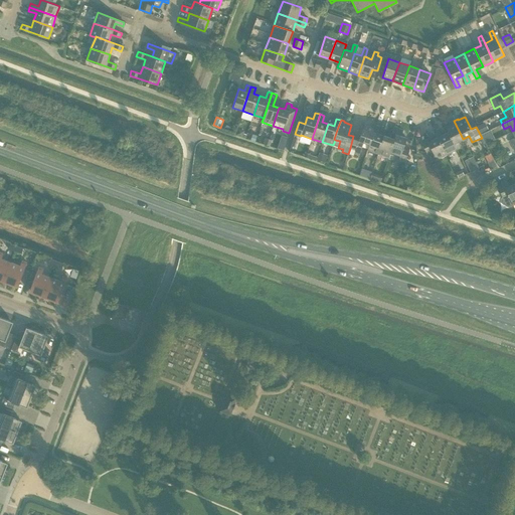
[(454,144),(457,150),(461,148),(458,142),(463,139),(454,121),(451,122),(452,124),(445,127),(448,133),(448,132),(454,144)]
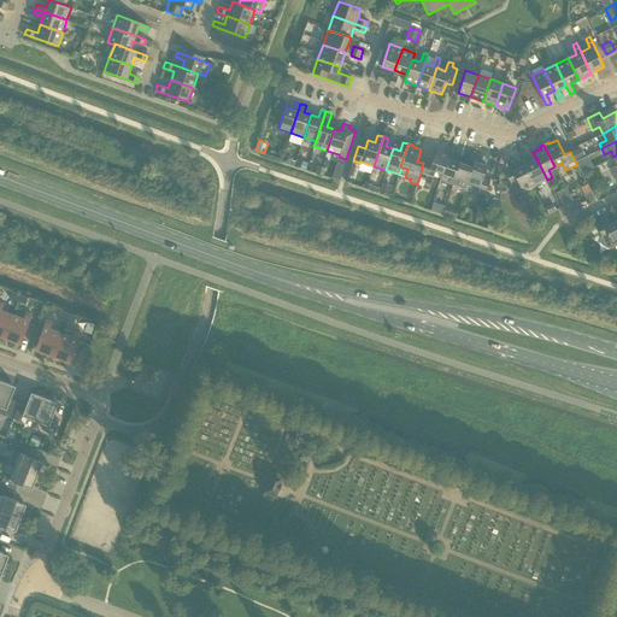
[(442,172),(450,151),(451,150),(446,148),(446,150),(436,147),(430,165),(423,163),(419,177),(425,180),(424,183),(430,186),(435,170),(442,172)]
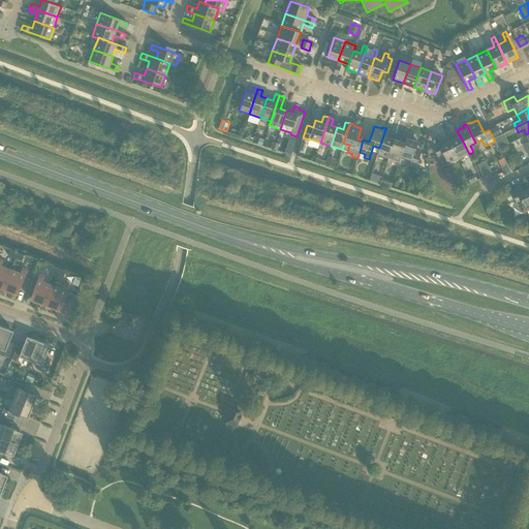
[(499,134),(496,128),(490,131),(493,137),(499,134)]
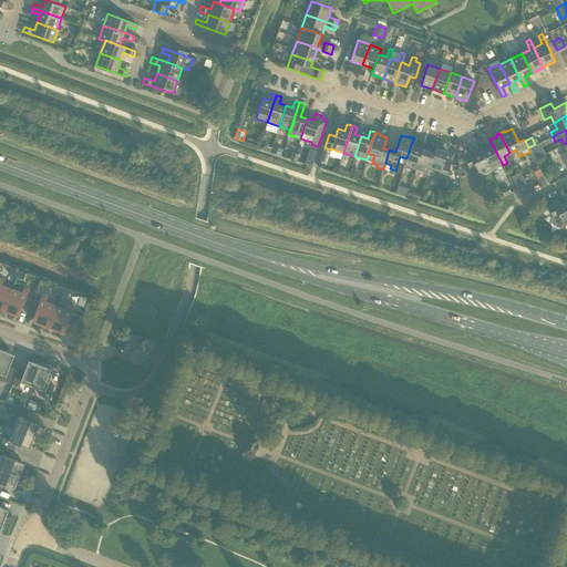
[(406,158),(404,165),(416,169),(422,150),(415,147),(419,140),(413,138),(406,158)]
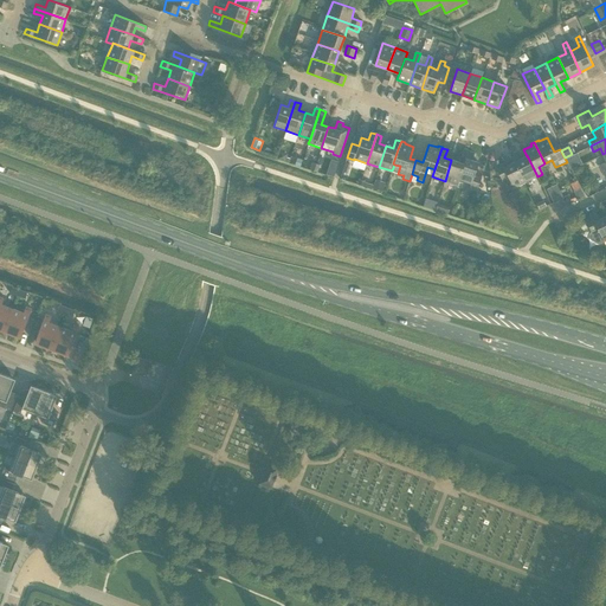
[(451,160),(445,181),(457,185),(459,180),(458,180),(464,163),(469,150),(463,149),(458,161),(451,160)]
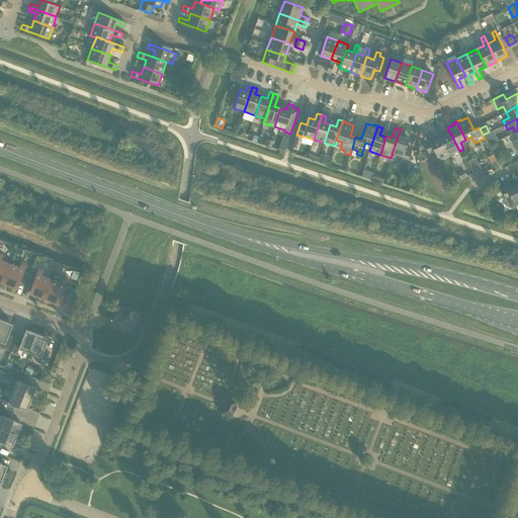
[(405,131),(401,128),(397,140),(392,154),(393,154),(403,157),(402,161),(408,163),(411,152),(406,150),(409,139),(403,137),(405,131)]
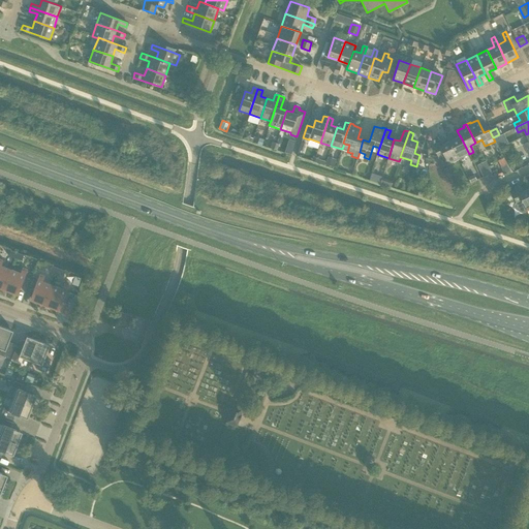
[(446,134),(459,158),(465,155),(468,160),(471,158),(469,154),(466,148),(460,135),(460,136),(454,138),(450,132),(446,134)]
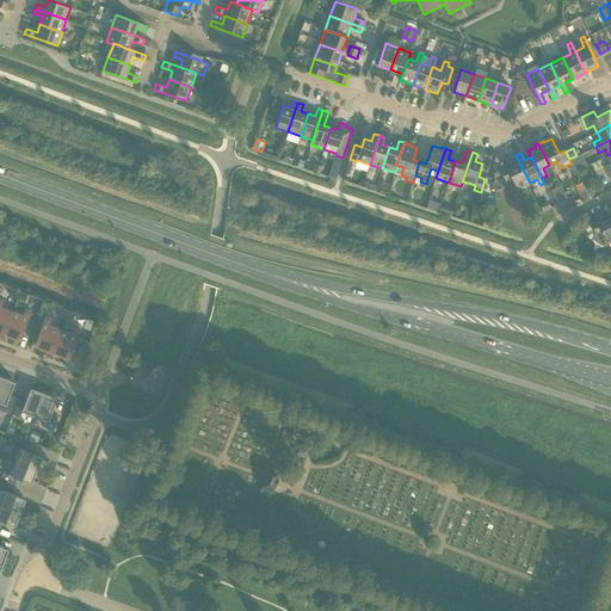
[(517,189),(530,183),(516,155),(511,159),(514,165),(508,168),(506,166),(500,170),(506,181),(512,179),(517,189)]
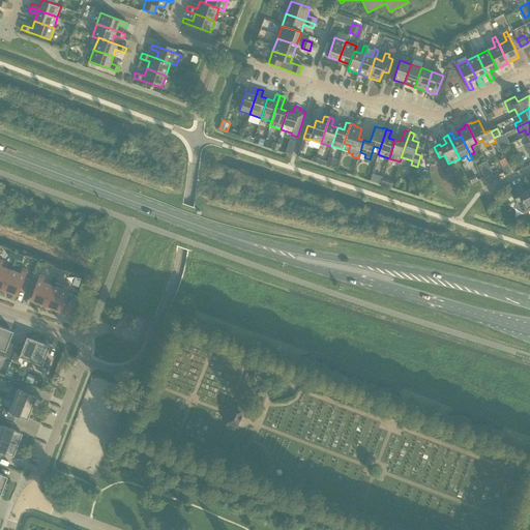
[(503,142),(500,135),(494,138),(497,145),(503,142)]
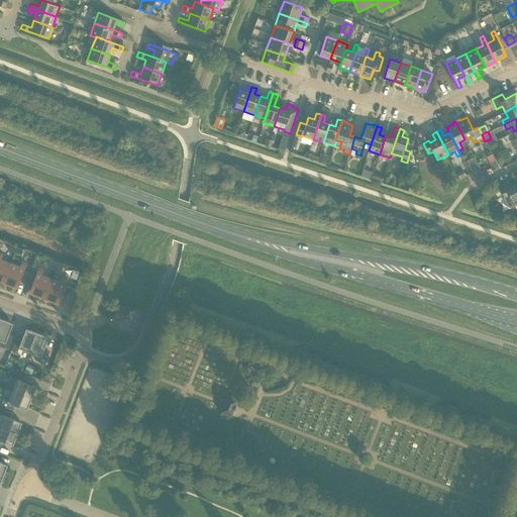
[(273,140),(267,138),(265,144),(271,146),(273,140)]
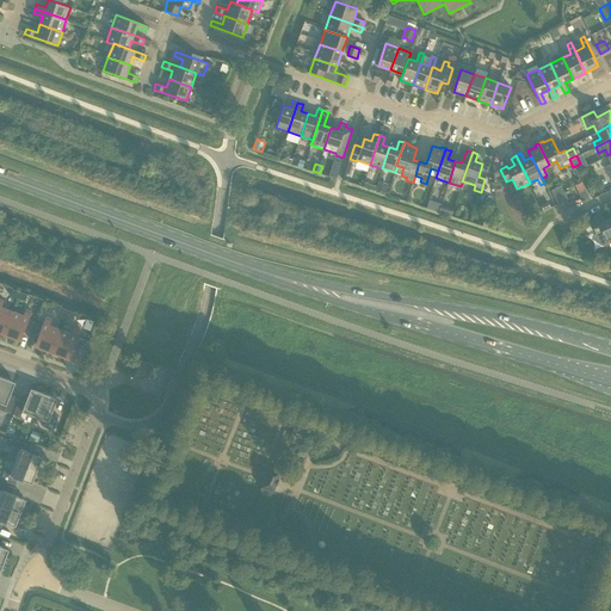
[(590,197),(586,190),(579,192),(582,201),(590,197)]
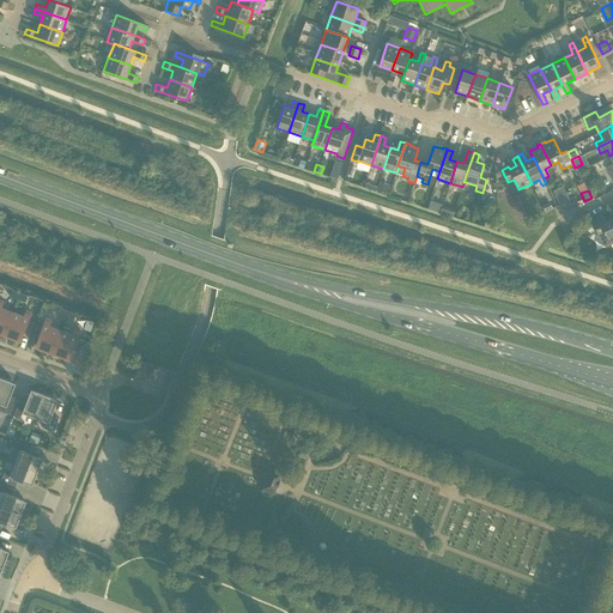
[(612,218),(606,222),(602,214),(590,220),(598,235),(596,237),(596,241),(600,244),(602,246),(606,247),(608,246),(610,244),(611,244),(612,243),(612,218)]
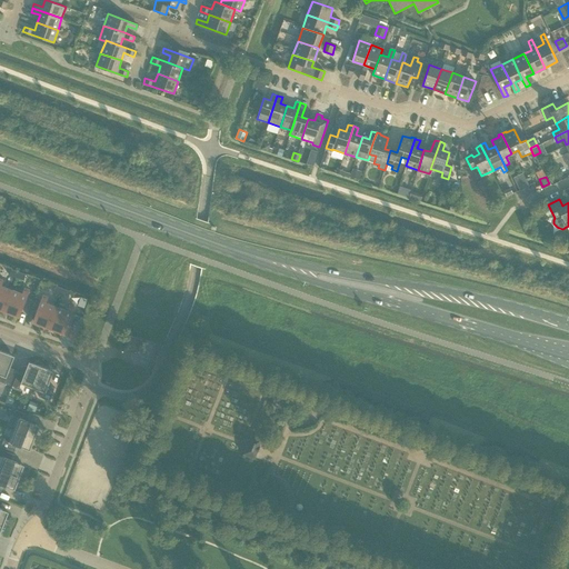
[(3,279),(0,278),(0,309),(3,311),(12,290),(1,286),(3,279)]
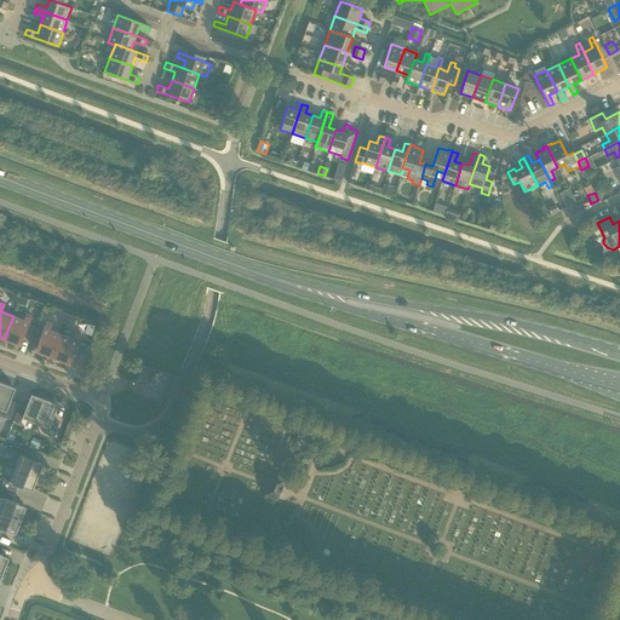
[(24,320),(13,316),(4,339),(21,345),(33,315),(27,314),(24,320)]
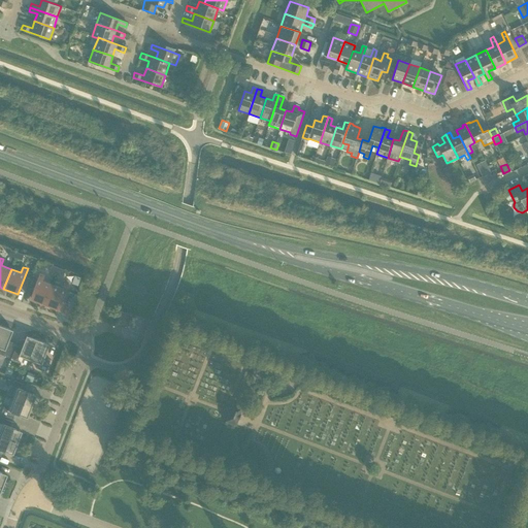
[(44,275),(40,273),(30,299),(44,304),(53,285),(42,281),(44,275)]
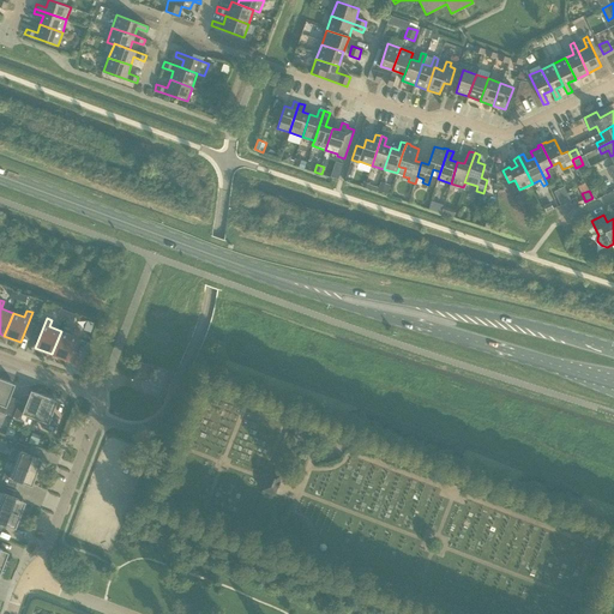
[(72,335),(61,331),(52,354),(70,360),(80,331),(74,329),(72,335)]
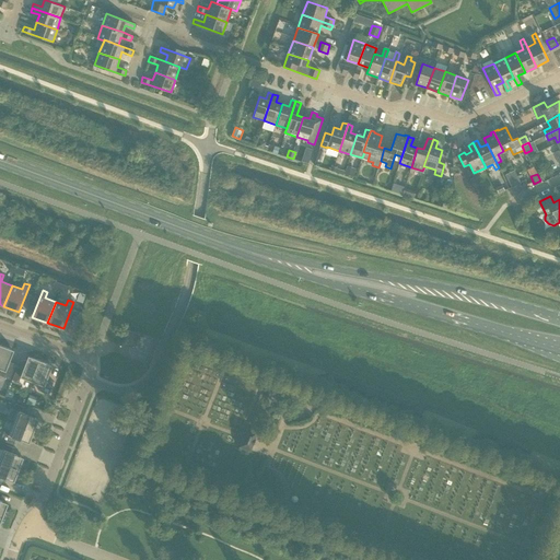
[(142,341),(143,338),(141,337),(140,337),(139,337),(140,335),(129,330),(124,345),(135,348),(138,339),(140,339),(139,340),(142,341)]
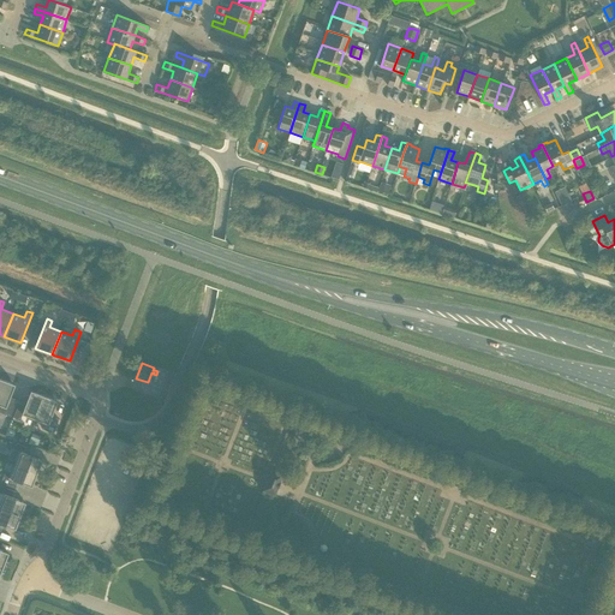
[(3,380),(0,384),(0,405),(7,407),(5,413),(12,416),(17,401),(10,399),(15,386),(12,384),(12,383),(3,380)]
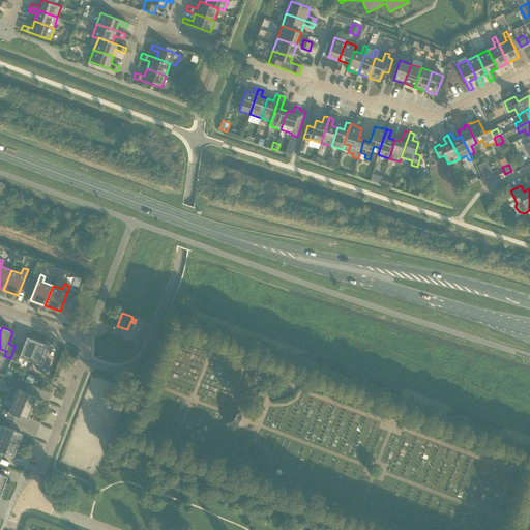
[(19,356),(31,361),(38,341),(29,337),(29,339),(26,337),(22,349),(16,347),(11,359),(17,361),(19,356)]
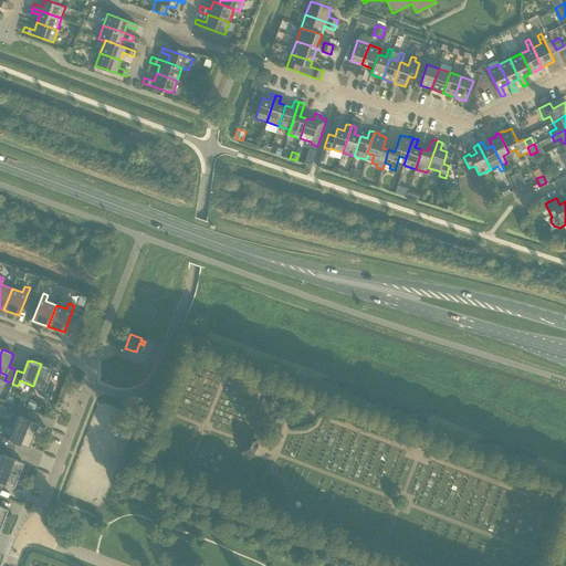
[(41,364),(33,386),(45,390),(43,396),(50,398),(54,385),(49,383),(53,370),(50,369),(51,368),(41,364)]
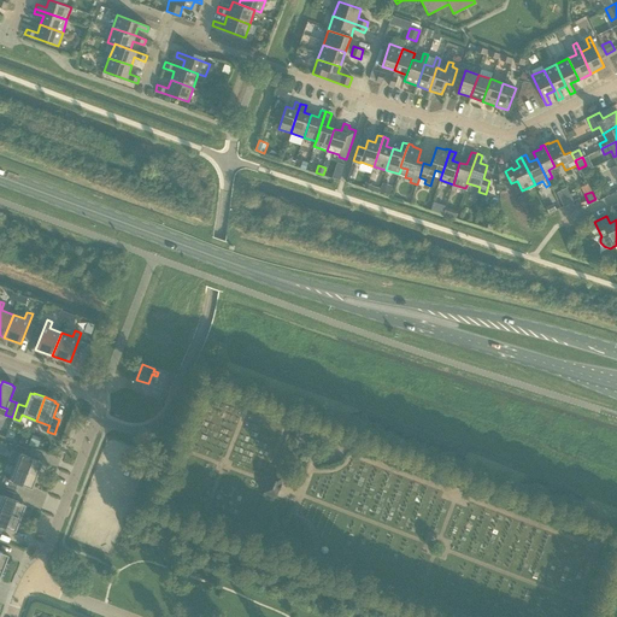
[(19,452),(15,466),(37,475),(41,464),(40,464),(41,460),(28,456),(30,448),(16,444),(13,451),(19,452)]
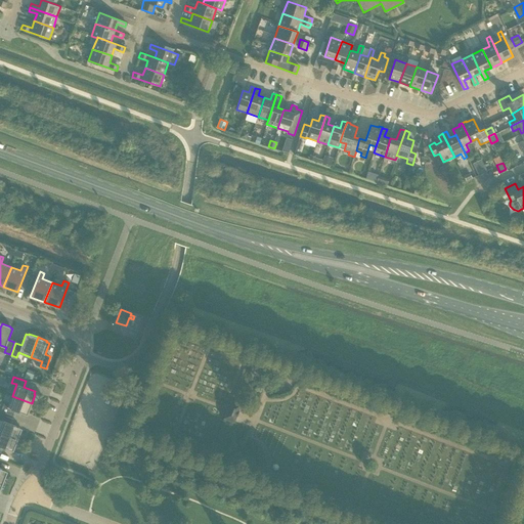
[(110,404),(120,408),(126,393),(115,389),(110,404)]
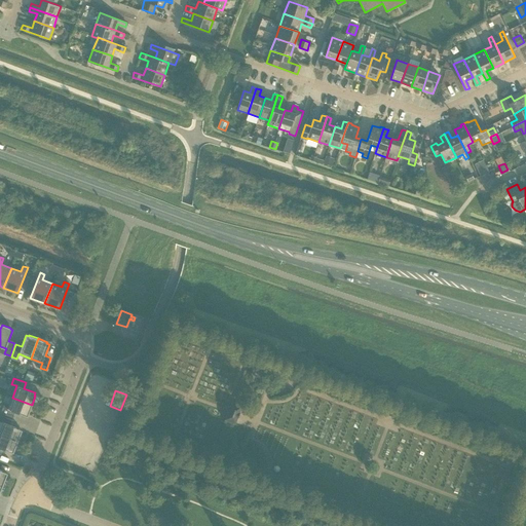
[(32,405),(12,398),(10,401),(7,409),(3,407),(1,413),(12,418),(14,412),(27,416),(28,413),(29,414),(32,405)]
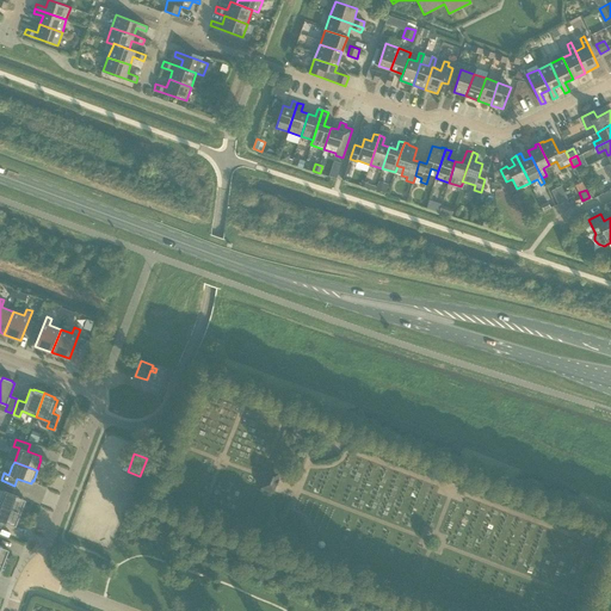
[(273,493),(282,471),(269,467),(261,488),(273,493)]
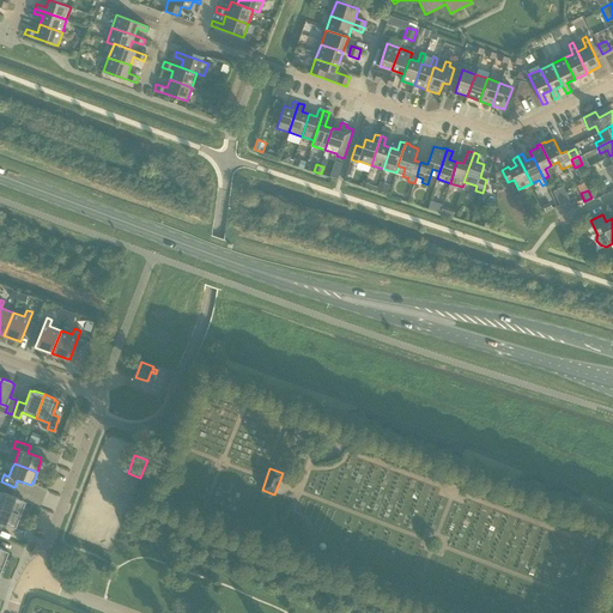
[(0,490),(2,492),(0,498),(0,505),(20,515),(25,504),(24,503),(25,501),(11,495),(14,489),(0,483),(0,490)]
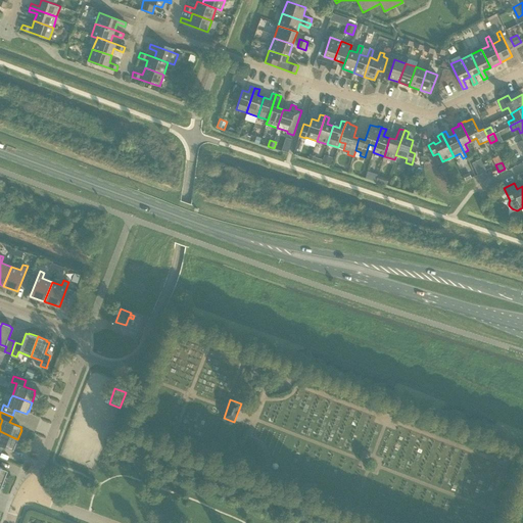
[(17,439),(0,431),(0,447),(1,445),(12,449),(13,447),(14,447),(17,439)]
